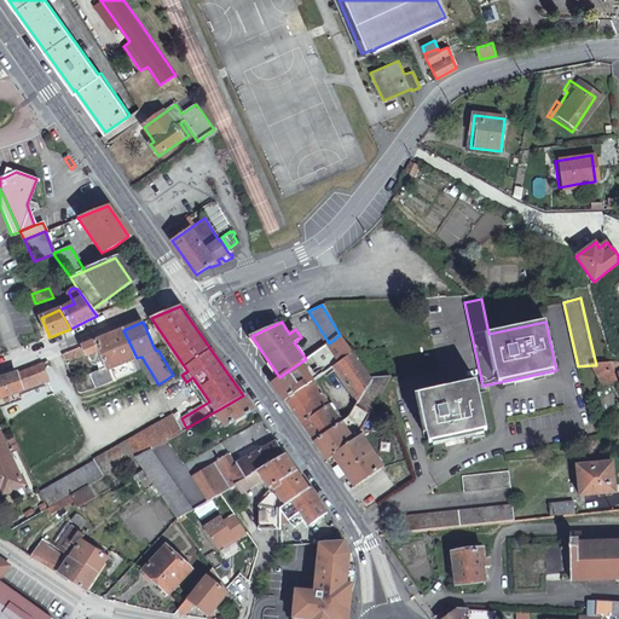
[(131,362),(137,358),(123,330),(84,347),(87,357),(99,352),(105,366),(93,370),(94,372),(73,381),(79,394),(91,391),(111,382),(108,371),(110,370),(114,381),(136,372),(133,369),(131,362)]
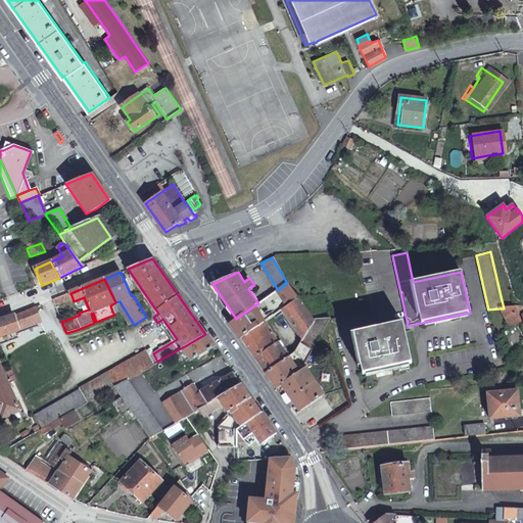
[(287,283),(278,290),(288,306),(298,298),(287,283)]
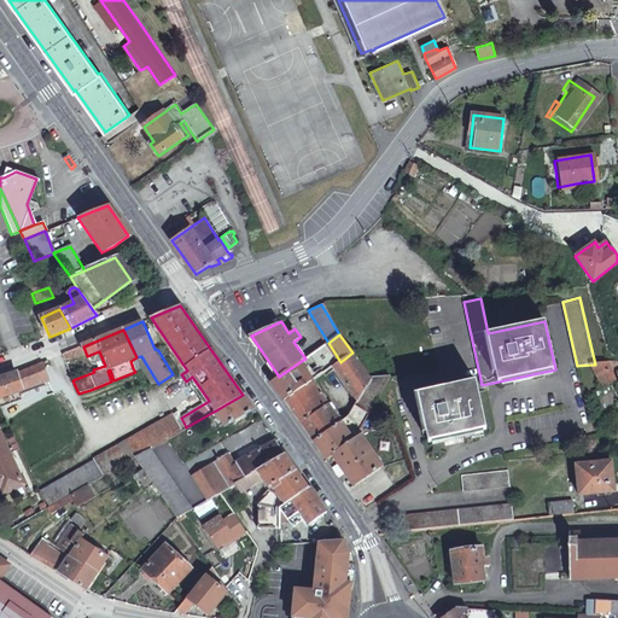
[(372,379),(353,353),(340,362),(334,366),(359,401),(374,379),(372,379)]
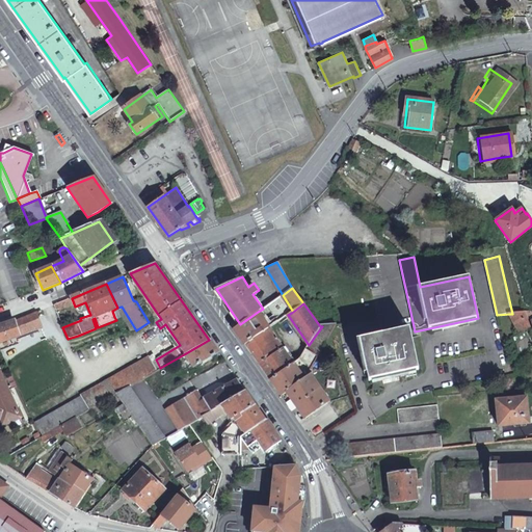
[(531,311),(512,314),(509,314),(520,333),(525,330),(531,327),(527,319),(531,316),(531,311)]
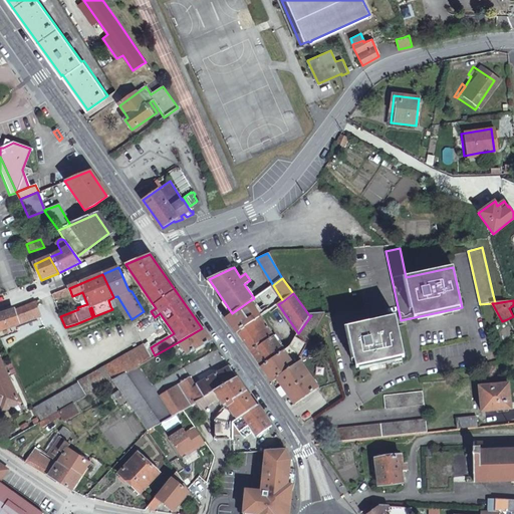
[(232,313),(226,318),(237,333),(260,317),(249,301),(232,313)]
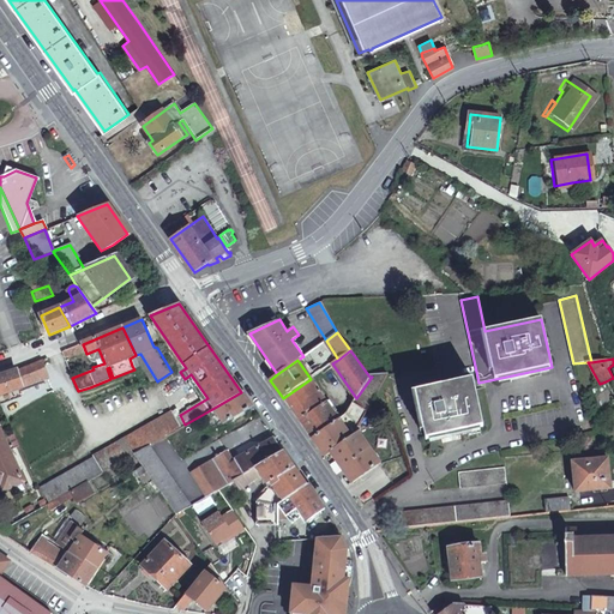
[(0,393),(47,375),(41,361),(0,375),(0,393)]
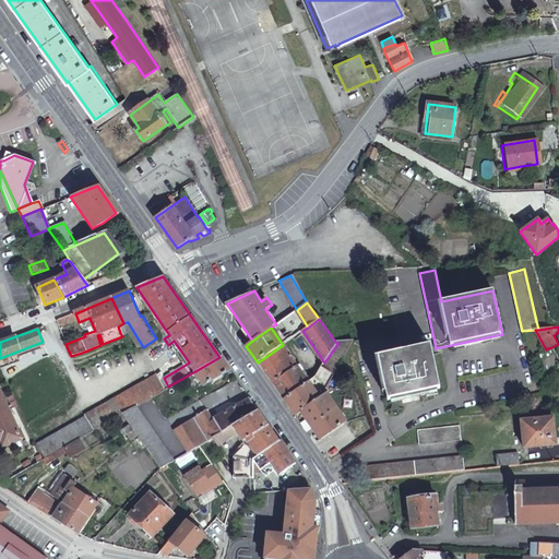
[(387,400),(440,388),(430,344),(377,356),(387,400)]
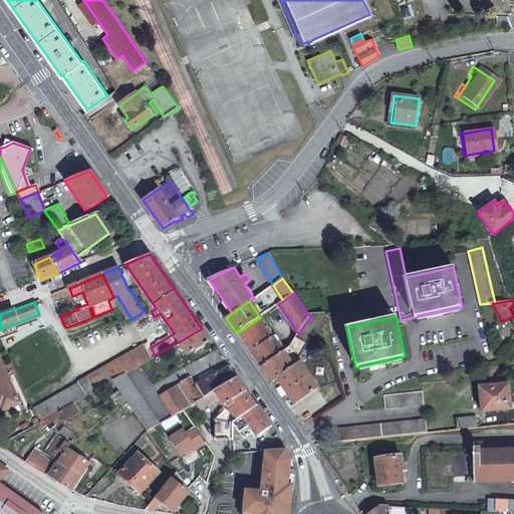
[(273,337),(260,317),(237,333),(250,353),(273,337)]
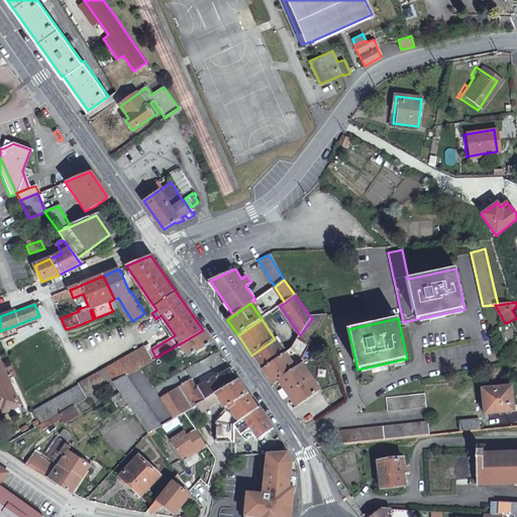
[(211,342),(203,330),(179,344),(187,357),(211,342)]
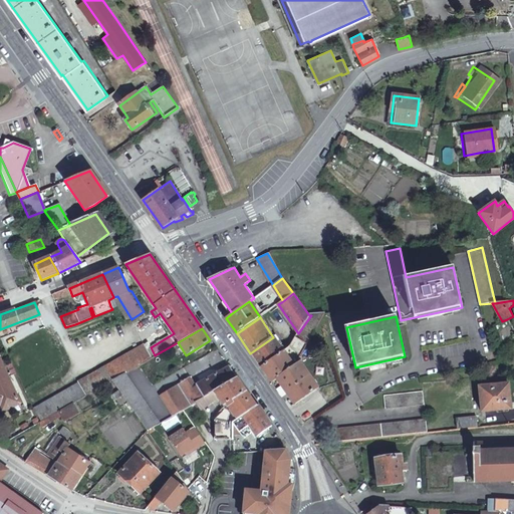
[(277,343),(273,337),(250,353),(261,367),(283,351),(279,346),(283,344),(280,340),(277,343)]
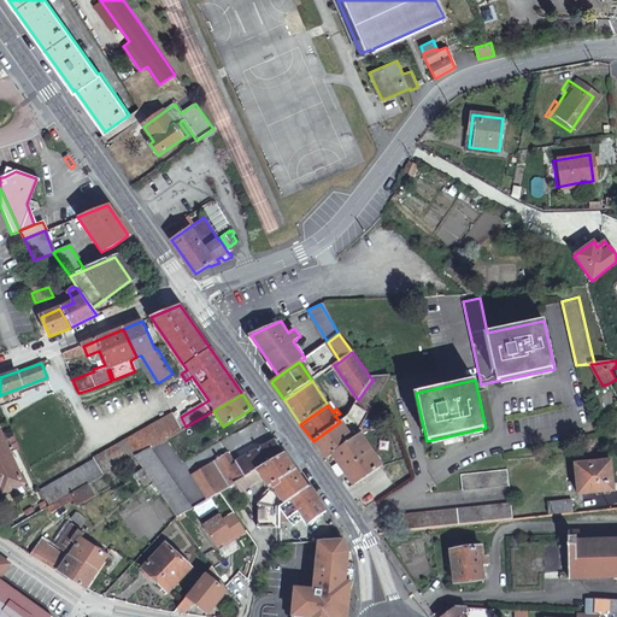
[(368,413),(356,405),(347,417),(357,430),(368,413)]
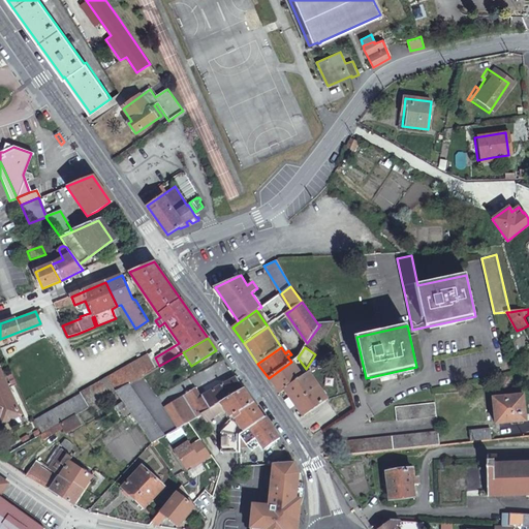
[(325,368),(329,353),(321,352),(318,367),(325,368)]
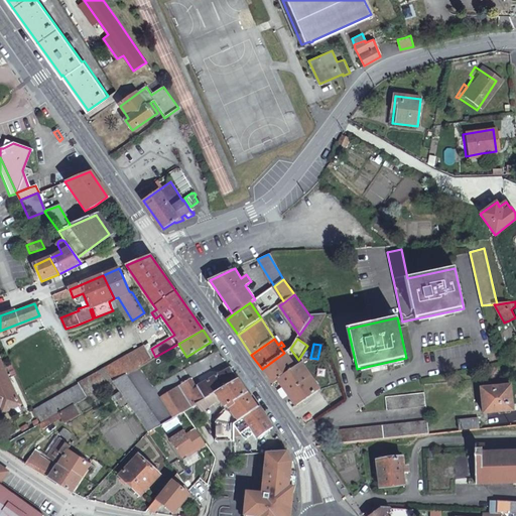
[(111,383),(125,375),(140,366),(152,359),(145,345),(78,383),(79,385),(35,410),(42,422),(66,409),(111,383)]
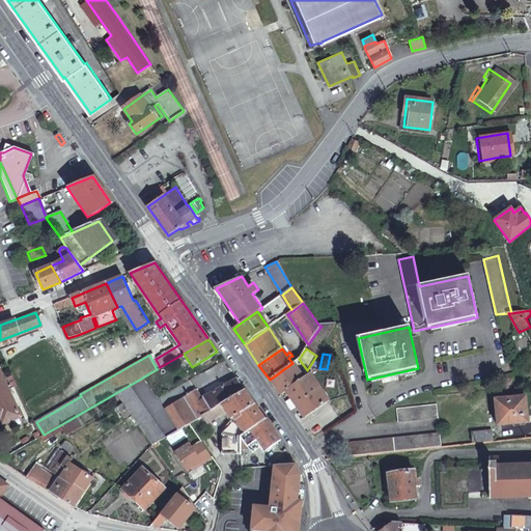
[(307,370),(299,359),(292,363),(270,380),(280,396),(286,392),(309,375),(310,374),(307,370)]
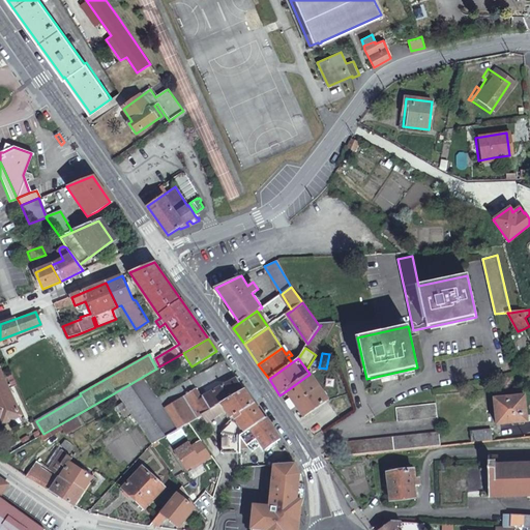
[(0,391),(8,388),(0,370),(0,391)]
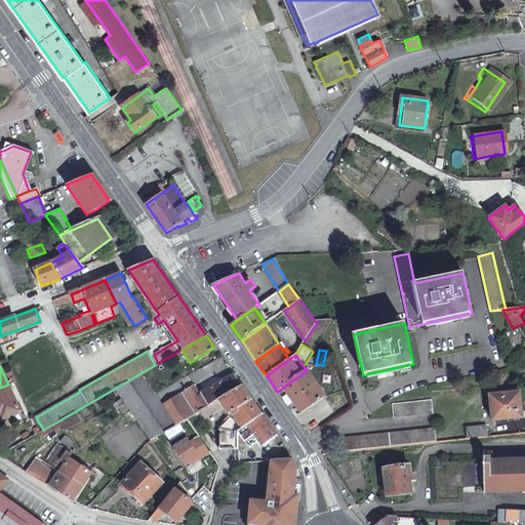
[(306,371),(283,388),(301,413),(324,397),(306,371)]
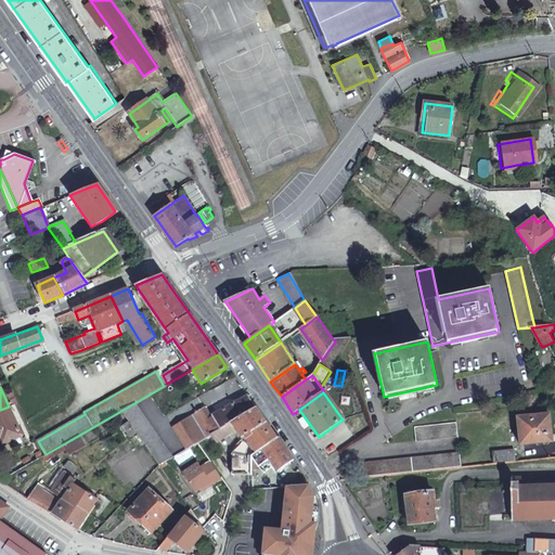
[(188,449),(203,440),(255,409),(246,396),(208,418),(203,409),(175,425),(188,449)]
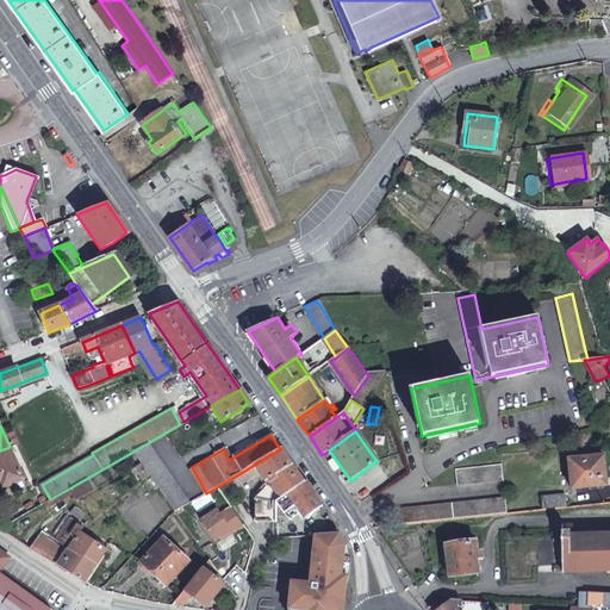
[(131,453),(175,511),(190,500),(148,443),(131,453)]
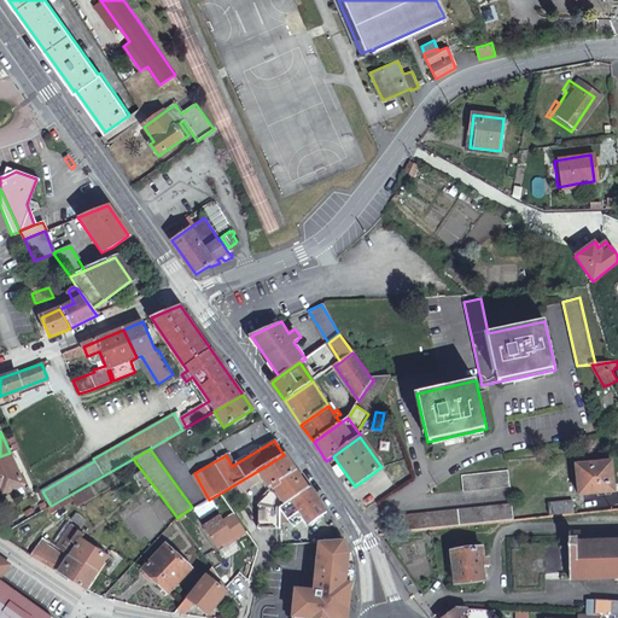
[(24,484),(10,453),(0,456),(0,489),(3,495),(24,484)]
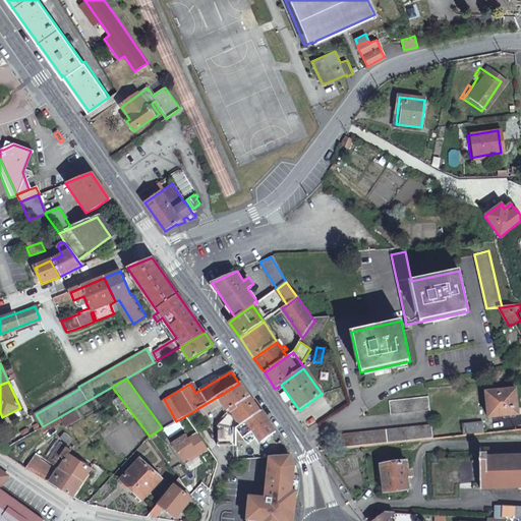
[(221,444),(235,444),(233,430),(259,412),(239,384),(190,413),(194,419),(221,404),(227,413),(229,412),(230,414),(215,425),(216,442),(216,445),(221,444)]
